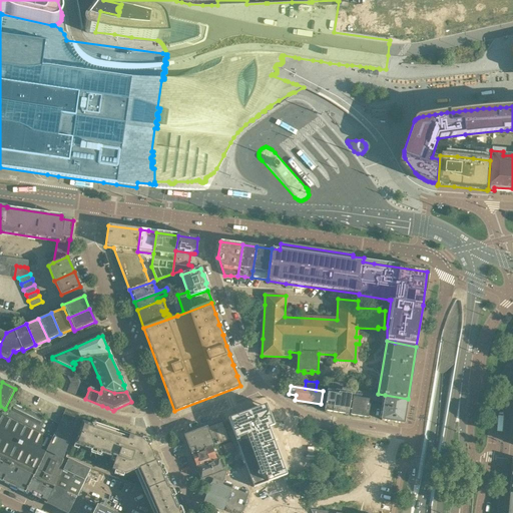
[(348,415),(352,393),(352,391),(342,389),(342,391),(336,391),(336,392),(328,390),(324,411),(348,415)]
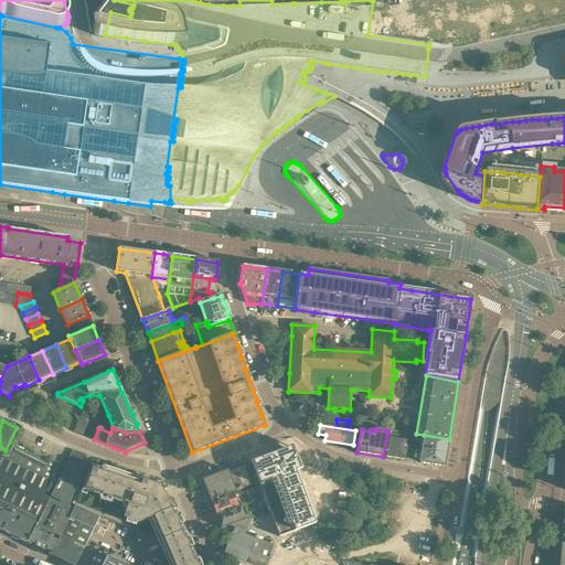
[(406,440),(423,444),(424,435),(416,434),(398,430),(397,439),(406,440)]
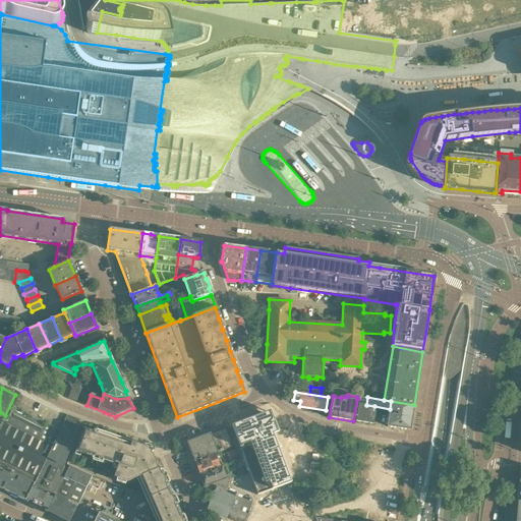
[(391,401),(390,409),(387,426),(388,426),(409,430),(410,430),(414,405),(391,401)]
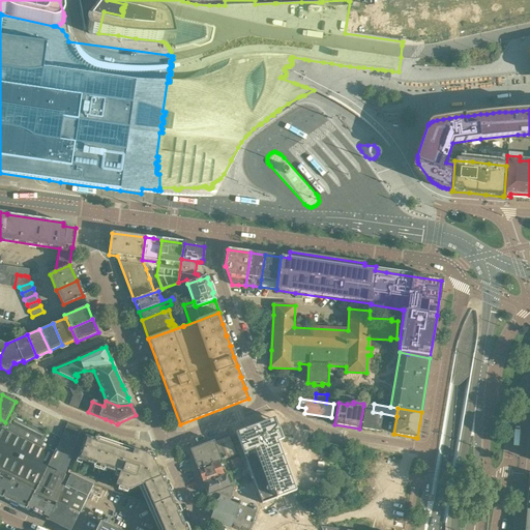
[(381,413),(373,412),(364,410),(361,429),(380,432),(382,418),(380,417),(381,413)]
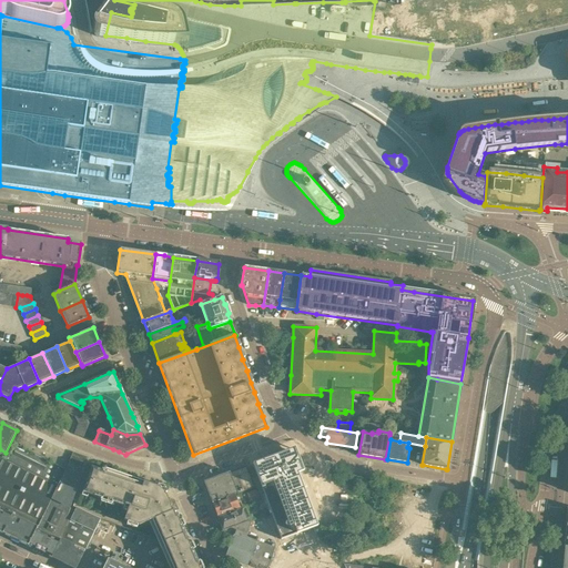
[(0,533),(28,547),(38,527),(66,469),(46,460),(14,445),(8,459),(0,455),(0,533)]
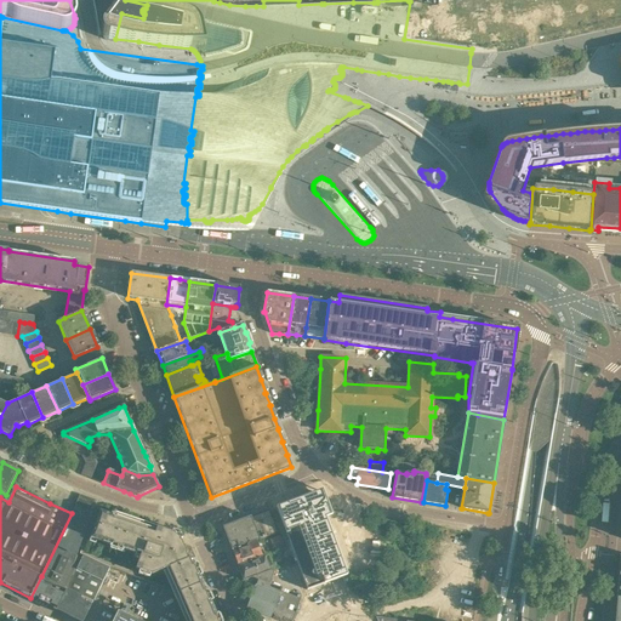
[(315,494),(277,507),(307,591),(346,576),(315,494)]
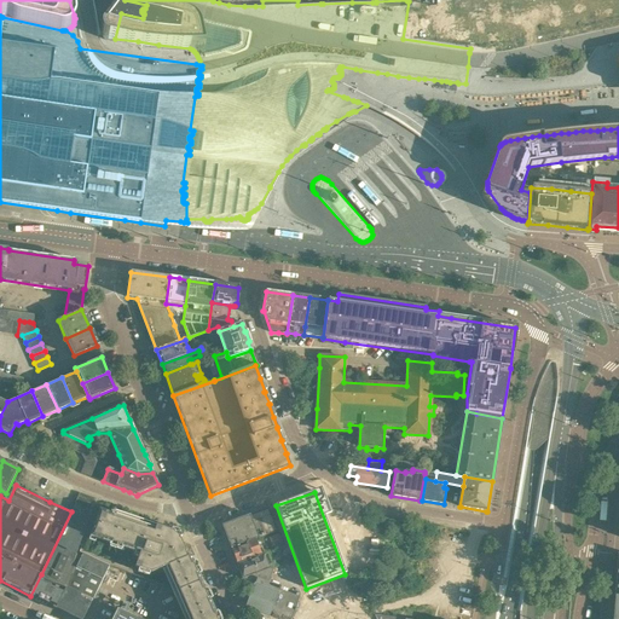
[(71,512),(88,518),(96,498),(80,493),(71,512)]
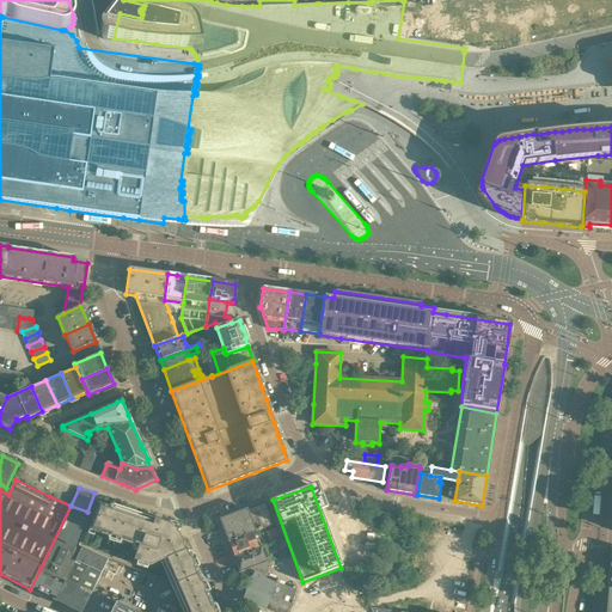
[(228,542),(252,533),(262,530),(274,525),(265,502),(220,520),(226,536),(228,542)]
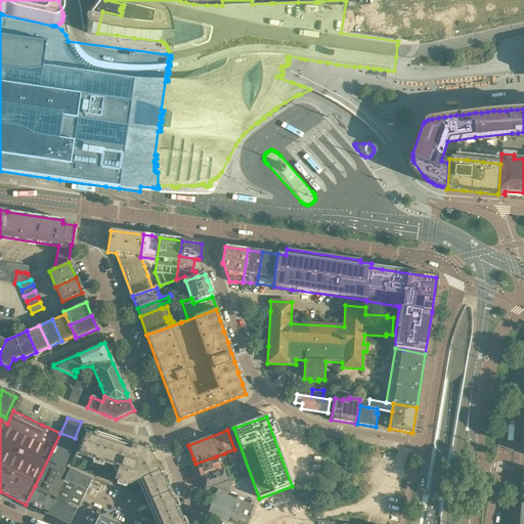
[(119,469),(115,479),(114,480),(128,485),(137,481),(139,480),(149,503),(158,523),(184,523),(162,470),(163,470),(161,465),(160,465),(157,467),(151,454),(145,449),(132,444),(131,447),(84,431),(76,453),(119,469)]
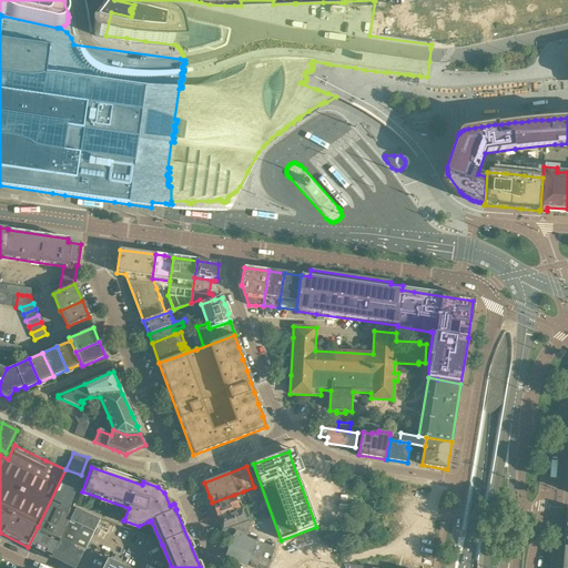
[(66,469),(38,527),(28,547),(51,558),(51,557),(74,511),(69,508),(71,506),(81,475),(66,469)]
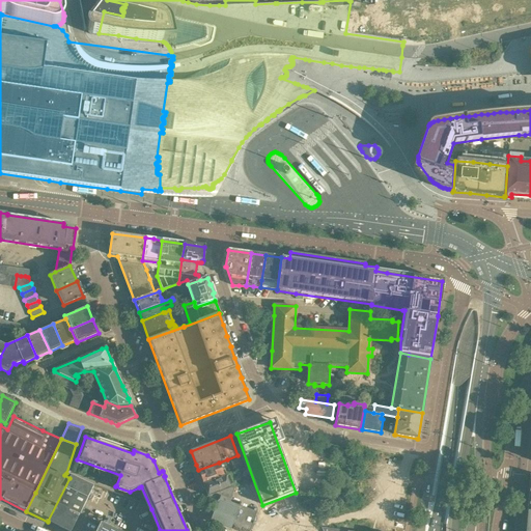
[(402,530),(414,464),(365,456),(353,530),(402,530)]
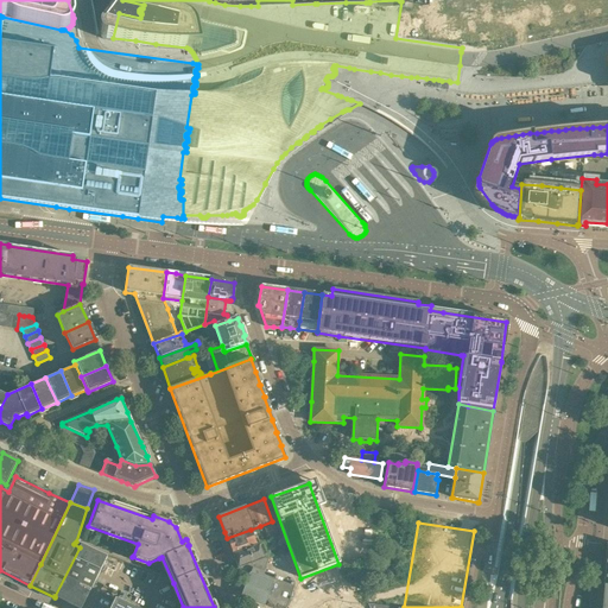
[(274,525),(273,525),(265,529),(268,539),(279,536),(274,525)]
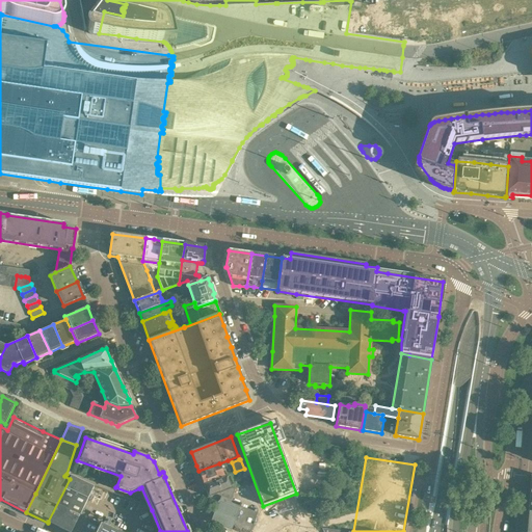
[(219,463),(198,471),(204,484),(224,477),(219,463)]
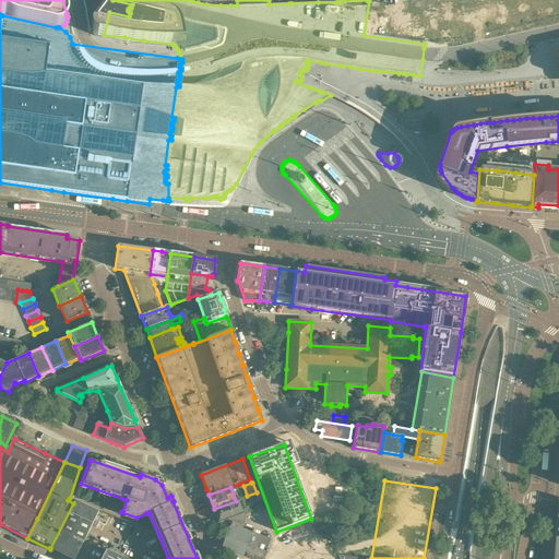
[(75,499),(73,503),(50,548),(50,549),(70,558),(74,558),(82,545),(85,538),(93,523),(98,511),(75,499)]
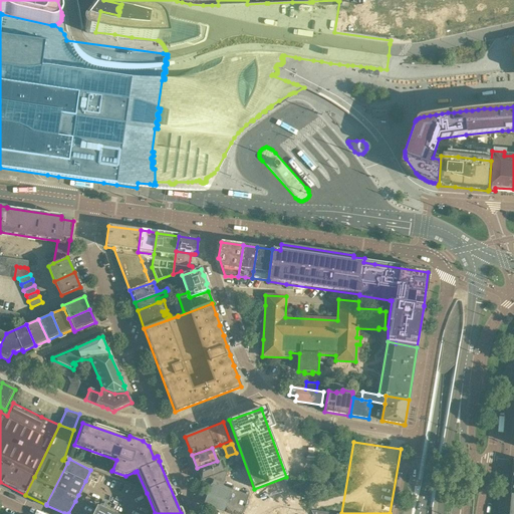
[(217,461),(197,468),(201,481),(203,480),(224,472),(219,460),(217,461)]
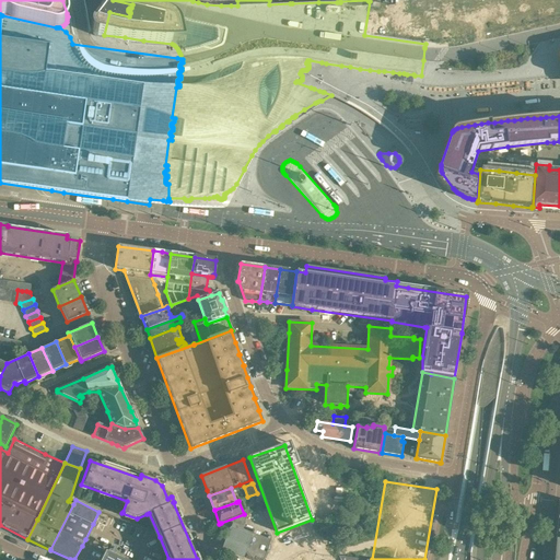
[(244,514),(221,523),(222,525),(220,526),(223,535),(225,535),(228,536),(224,546),(224,549),(226,549),(226,550),(240,556),(241,552),(248,555),(247,558),(252,559),(260,559),(263,559),(271,539),(253,533),(254,531),(252,531),(242,527),(246,516),(245,514),(244,514)]
